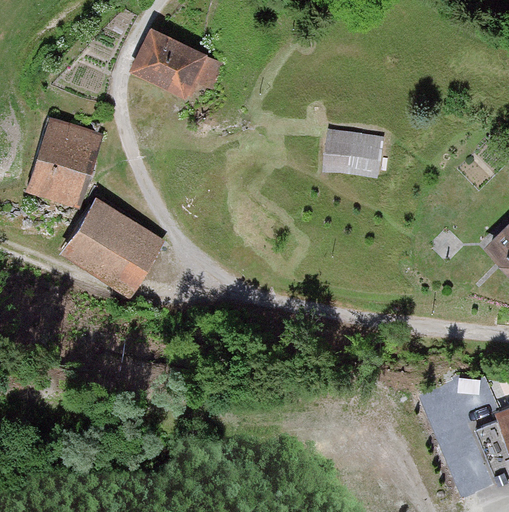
[(214,58),(153,28),(131,71),(192,102),(214,58)]
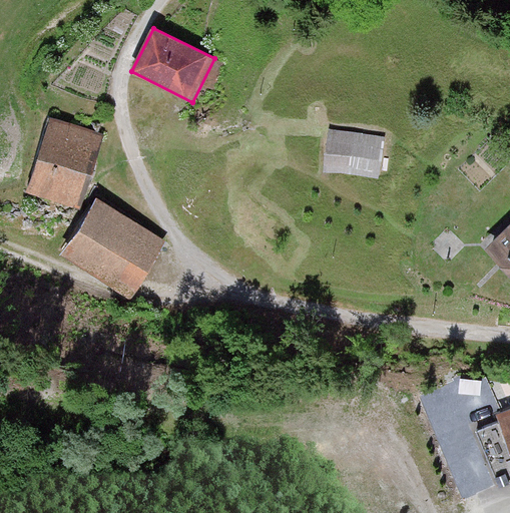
[(80,209),(102,131),(49,117),(27,194),(80,209)]
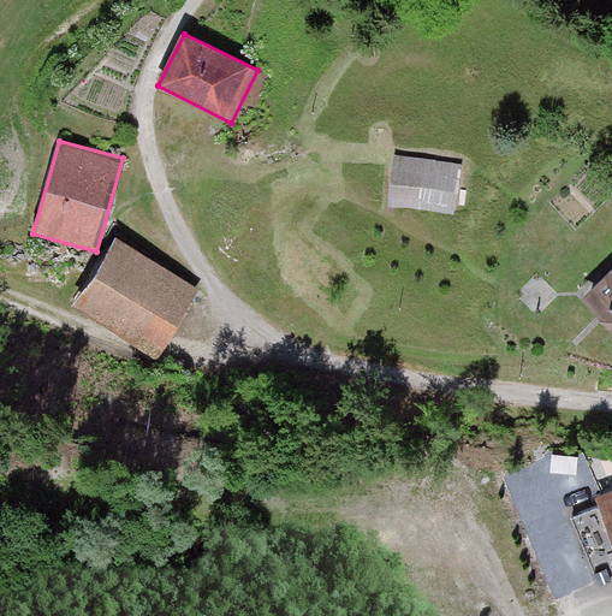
[(455,212),(457,161),(390,159),(387,208),(455,212)]
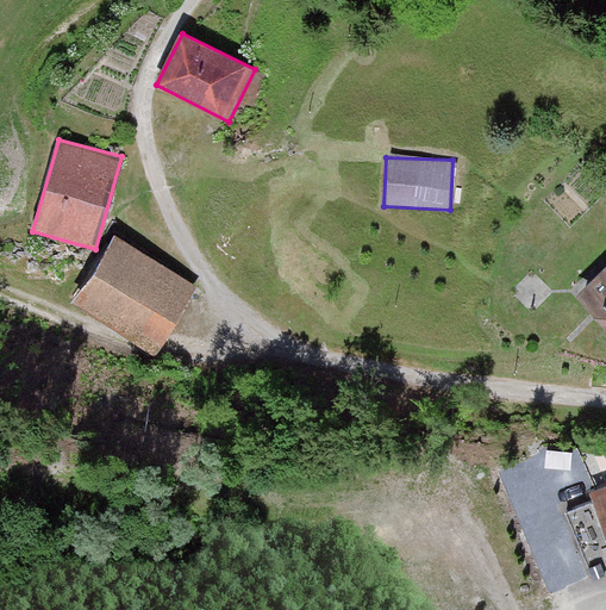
[(195,288),(116,235),(75,296),(155,349),(195,288)]
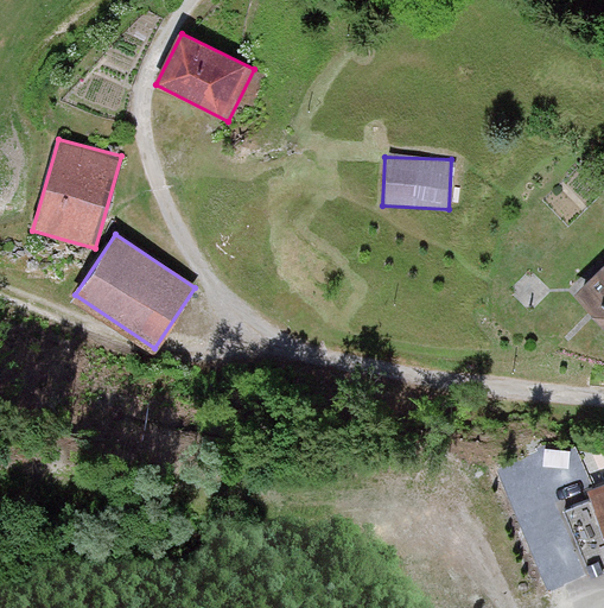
[(603,264),(573,293),(603,325),(603,264)]
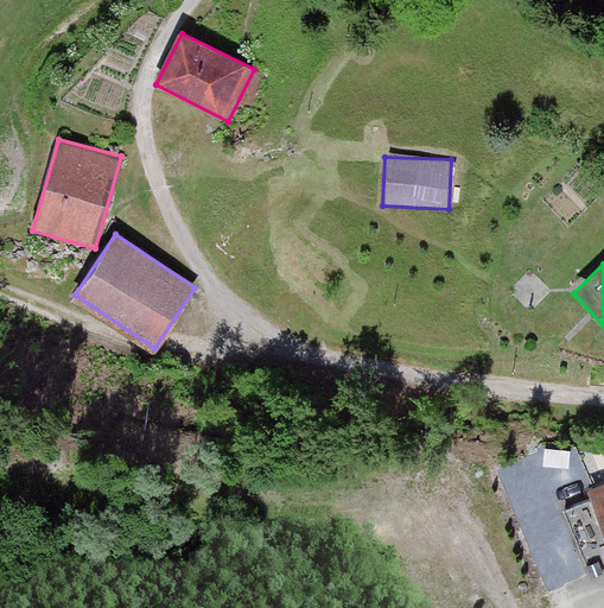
[(603,483),(592,488),(596,496),(563,510),(589,572),(603,565),(603,483)]
